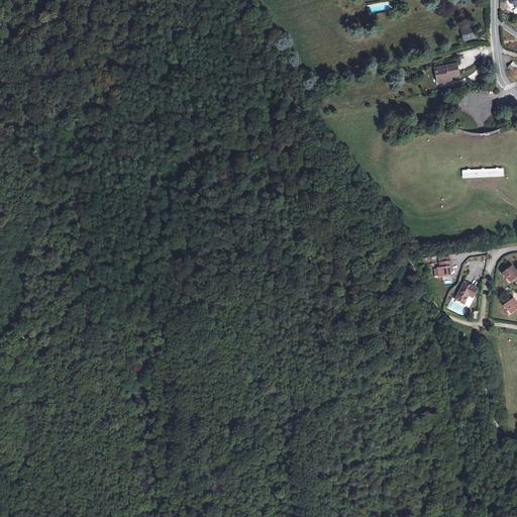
[(470,26),(460,28),(464,41),(474,38),(470,26)]
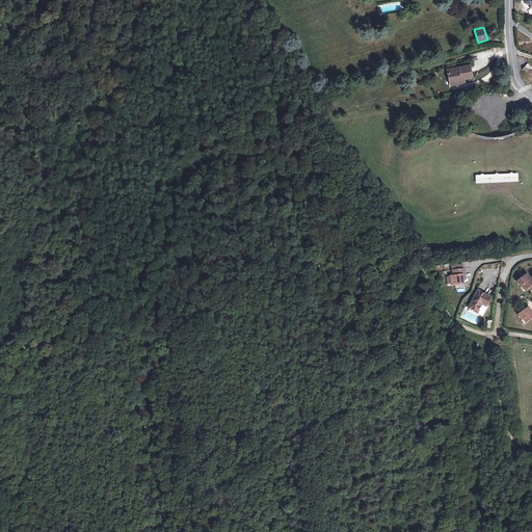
[(461,84),(460,79),(464,79),(472,77),(471,67),(449,71),(450,79),(454,78),(455,85),(461,84)]
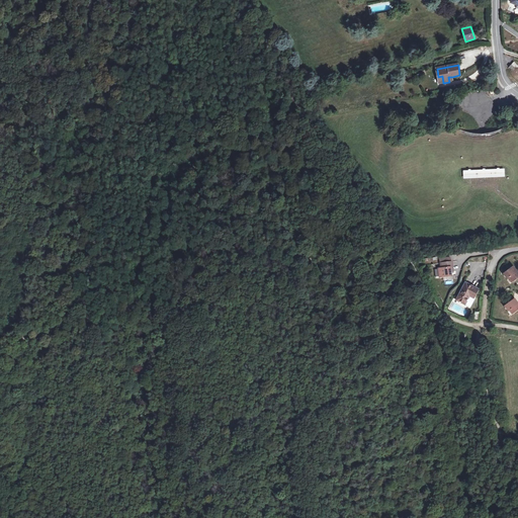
[(505,166),(464,168),(464,176),(505,174),(505,166)]
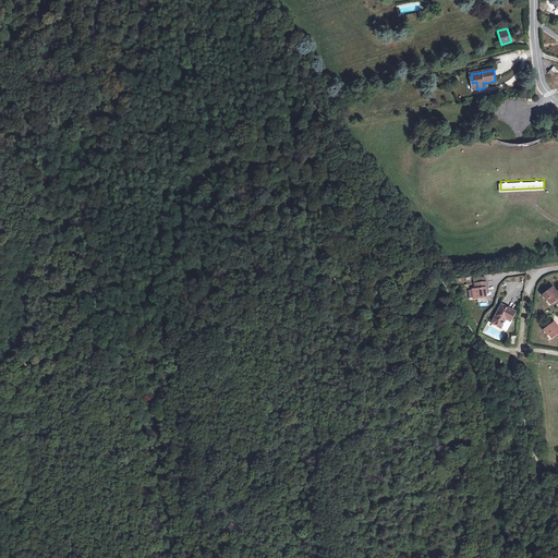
[(487,292),(489,291),(488,282),(486,282),(477,283),(477,289),(473,290),(474,299),(487,298),(487,293),(487,292)]
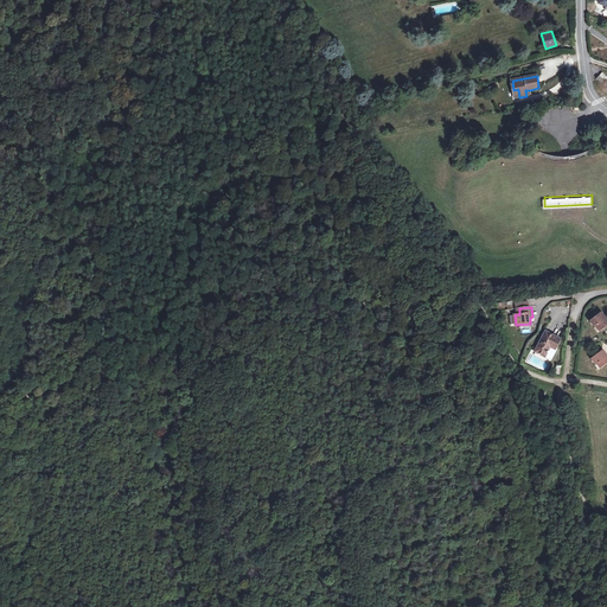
[(594,326),(598,324),(601,330),(606,324),(606,319),(601,312),(601,313),(599,314),(590,320),(594,326)]
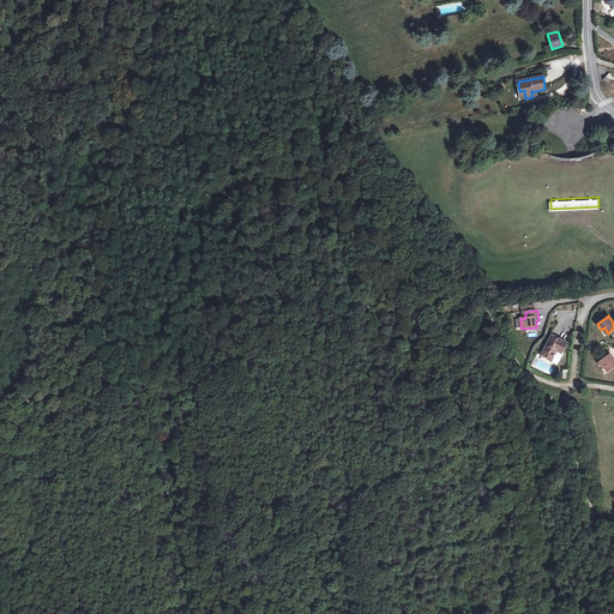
[(563,347),(565,343),(554,337),(542,356),(553,362),(558,353),(563,355),(566,348),(563,347)]
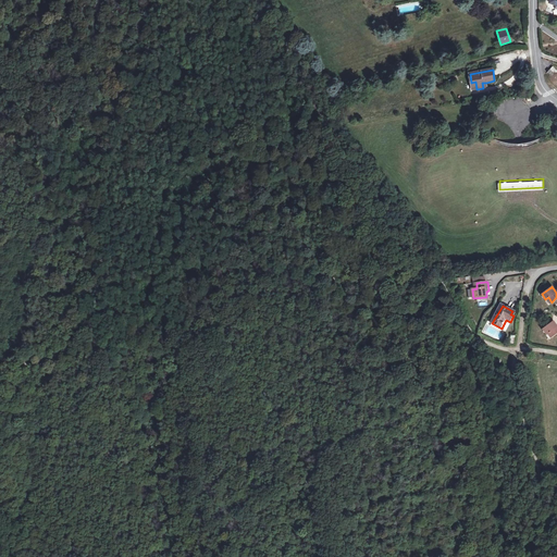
[(506,320),(502,329),(507,332),(512,323),(510,322),(506,320)]
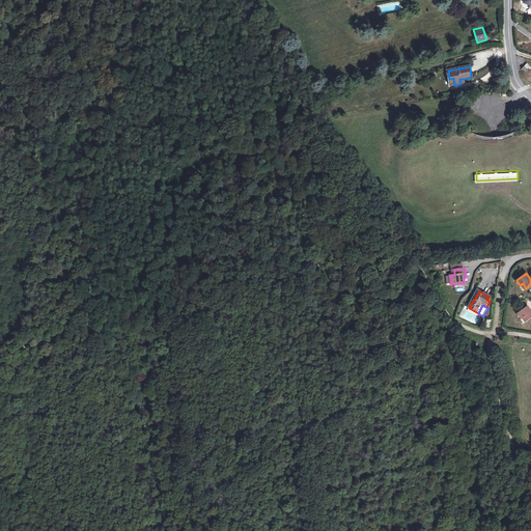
[(521,318),(523,316),(526,320),(530,316),(530,311),(527,306),(518,313),(521,318)]
